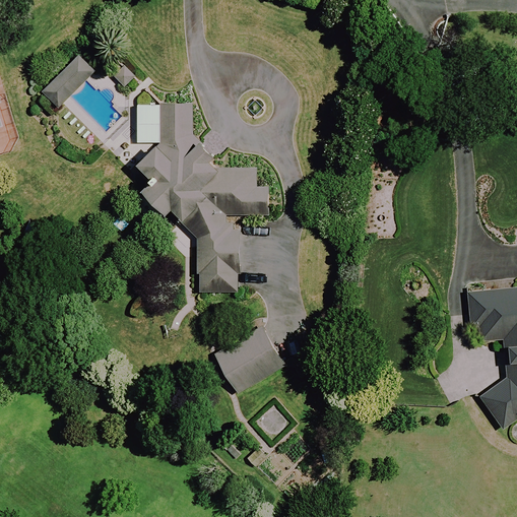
[(95,70),(82,57),(45,91),(58,105),(95,70)]
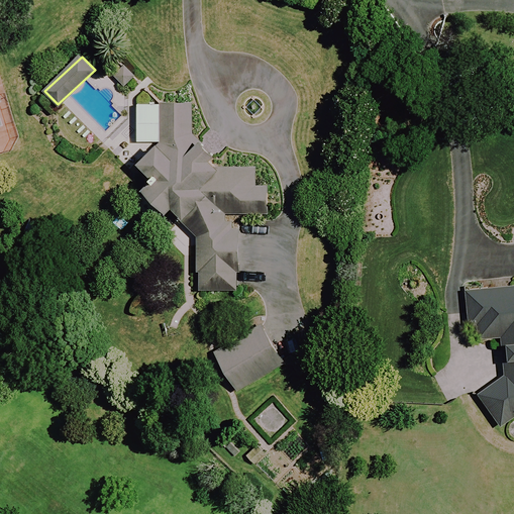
[(149,179),(140,187),(165,212),(175,210),(194,224),(195,290),(235,289),(235,247),(239,247),(239,213),(270,212),(269,184),(254,184),(254,165),(222,166),(222,133),(192,134),(191,102),(136,102),(137,166),(149,179)]
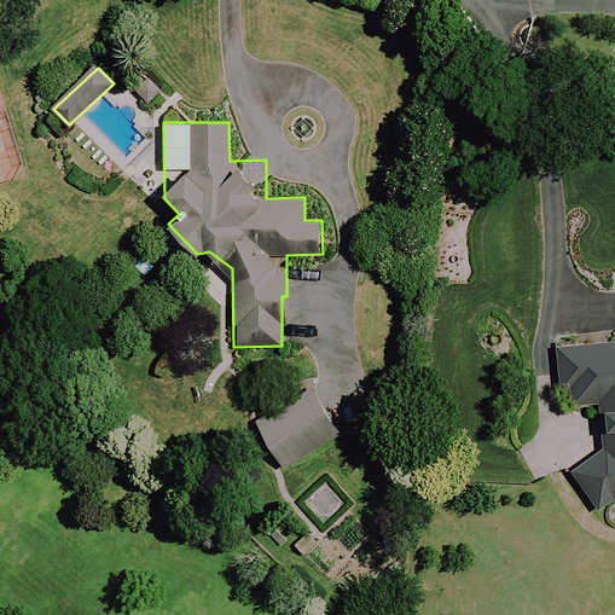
[(614,499),(614,330),(613,331),(613,337),(555,342),(562,416),(595,412),(598,450),(562,475),(592,516),(614,499)]
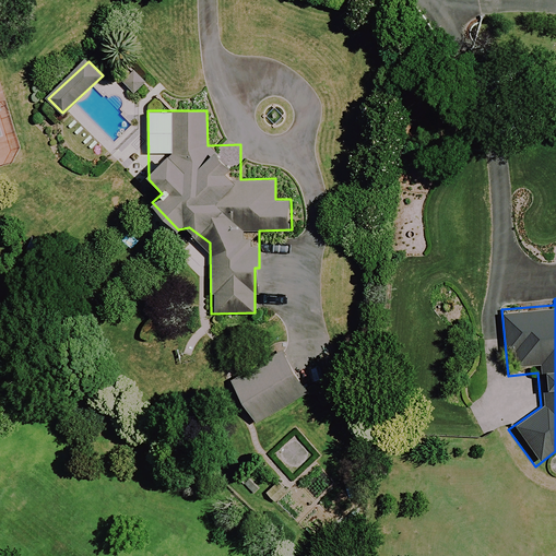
[(306,391),(282,350),(231,380),(256,421),(306,391)]
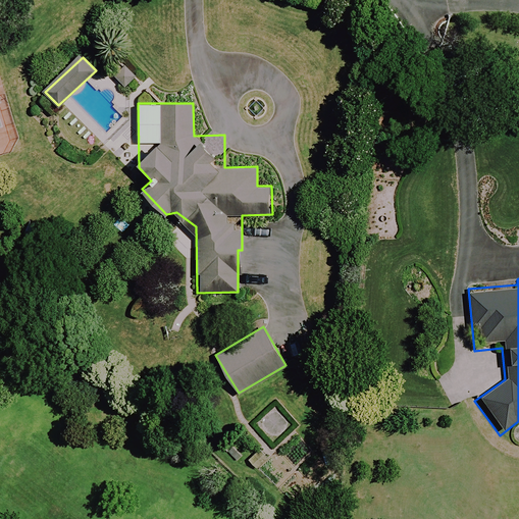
[(289,427),(273,408),(255,423),(270,442),(289,427)]
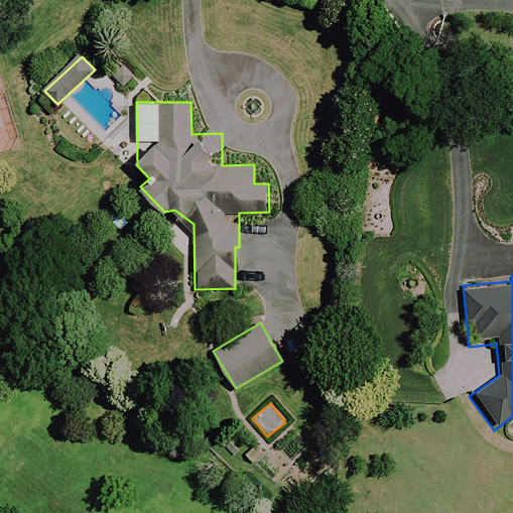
All buildings are outlined.
